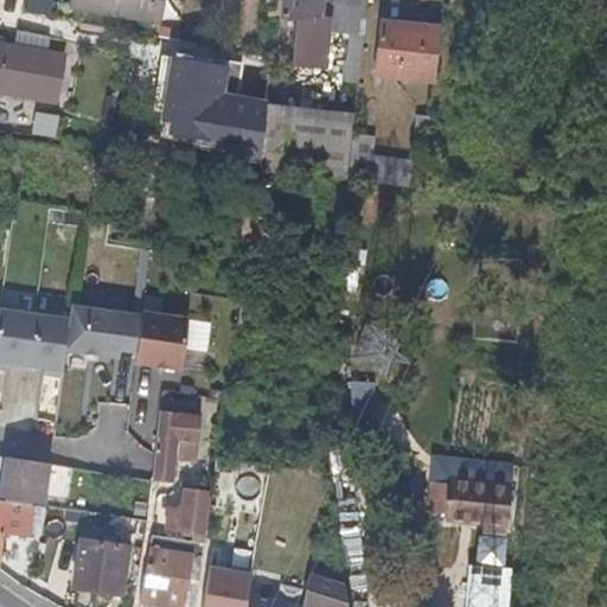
[(46,4),(33,0),(25,0),(23,14),(44,19),(46,4)]
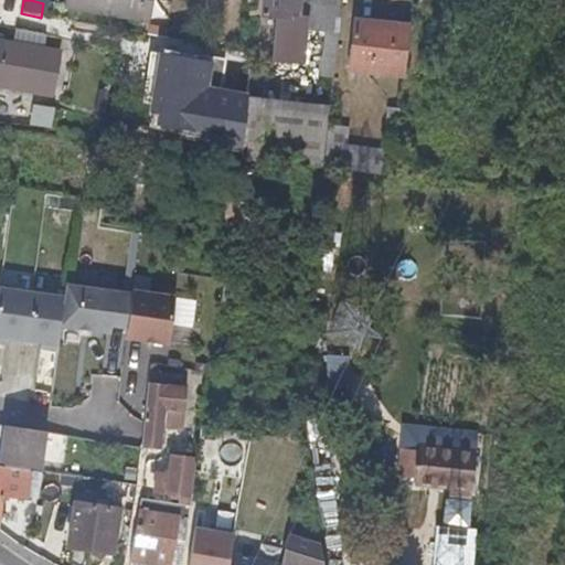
[(152,0),(65,0),(65,6),(150,19),(152,0)]
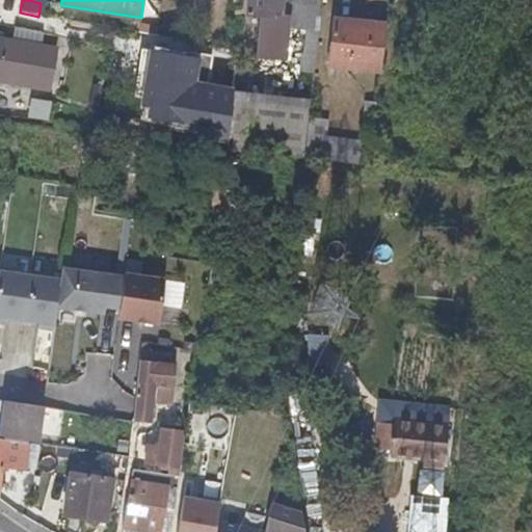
[(281,17),(283,0),(248,0),(247,12),(261,15),(270,17),(269,27),(269,37),(281,38),(282,25),(283,19),(281,17)]
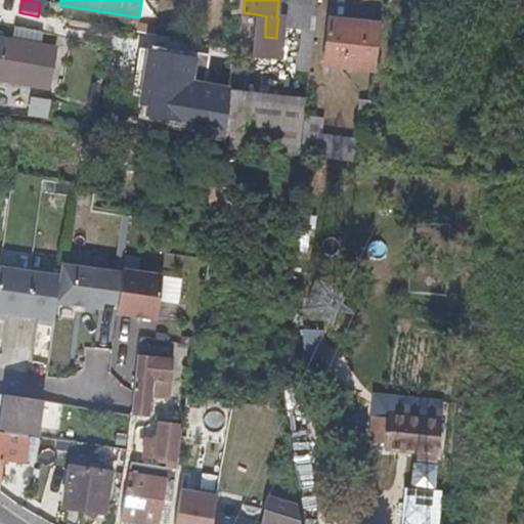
[(313,29),(315,0),(278,0),(276,16),(278,18),(277,25),(313,29)]
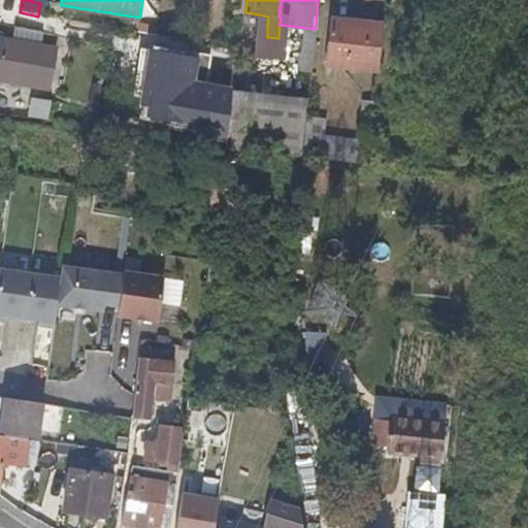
[(268,17),(259,14),(258,26),(263,27),(267,27),(268,17)]
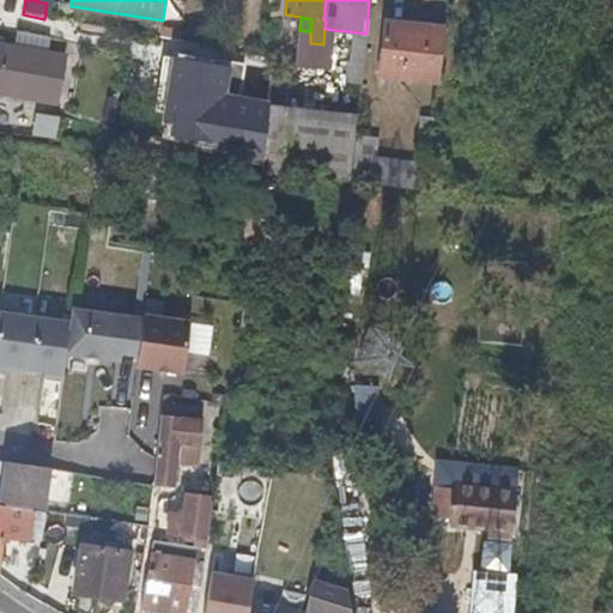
[(381,74),(439,80),(444,26),(386,20),(381,74)]
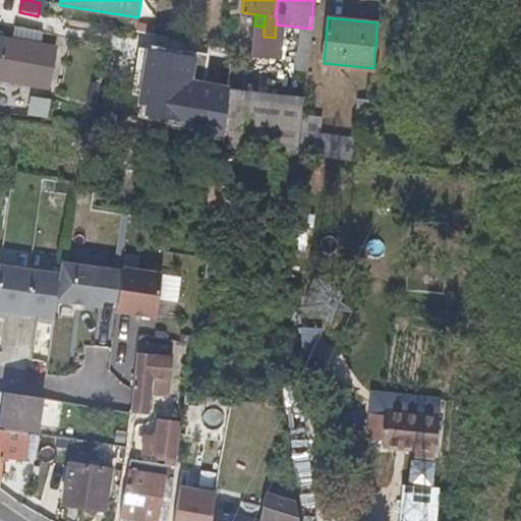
[(56,53),(0,43),(0,82),(49,90),(56,53)]
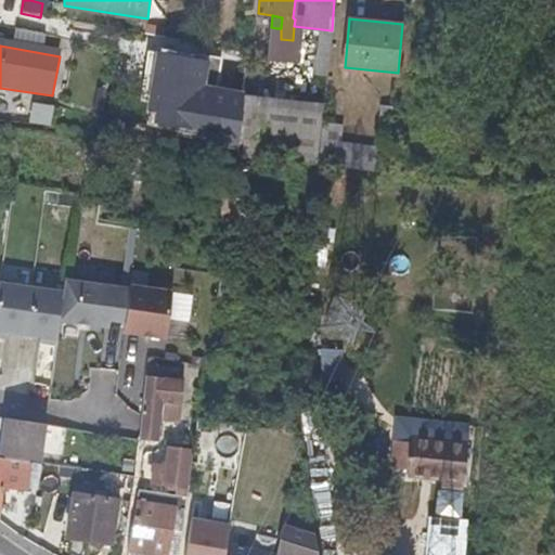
[(209,62),(180,59),(175,104),(152,102),(152,94),(132,92),(131,106),(157,110),(156,126),(236,131),(237,110),(205,106),(209,62)]
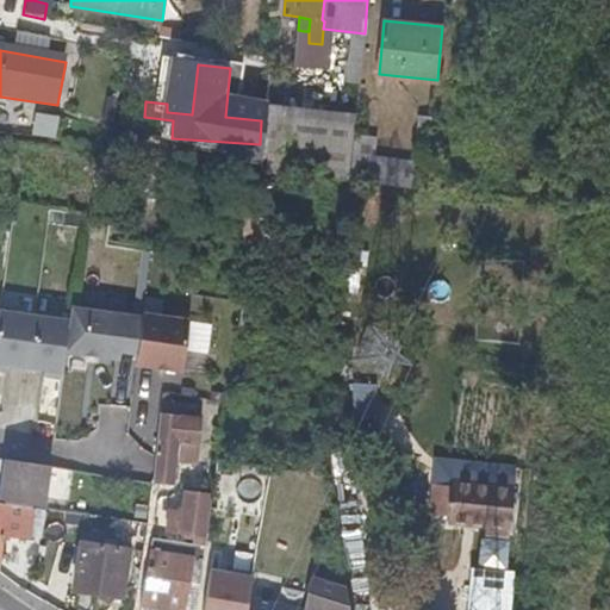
[(352,114),(356,114),(360,83),(346,82),(343,85),(330,83),(329,98),(341,99),(340,113),(352,114)]
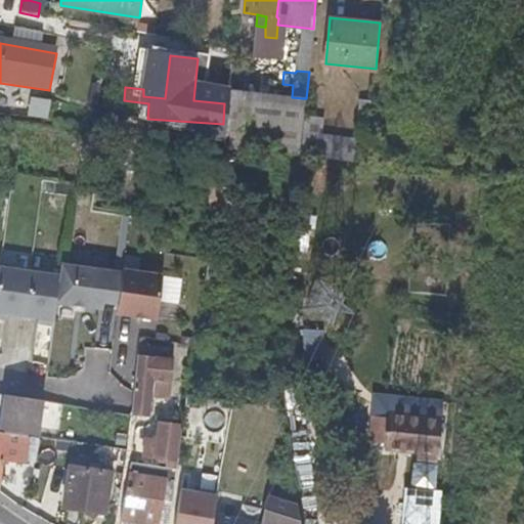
[(302,98),(292,97),(248,92),(242,146),(298,149),(302,98)]
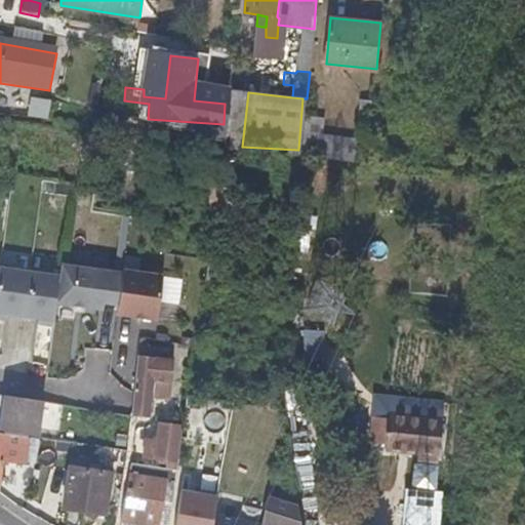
[(229,93),(226,125),(242,126),(244,95),(229,93)]
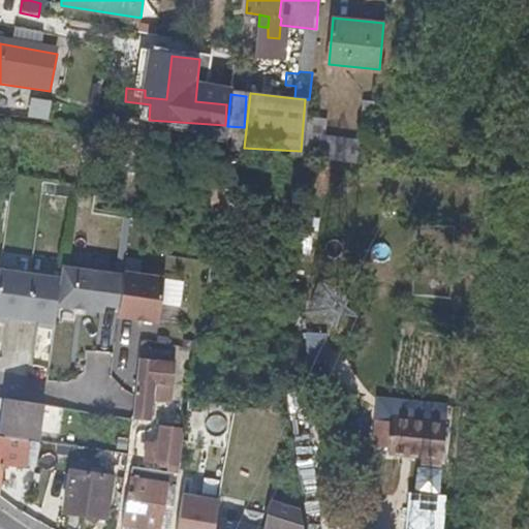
[(26,117),(48,119),(50,99),(28,96),(26,117)]
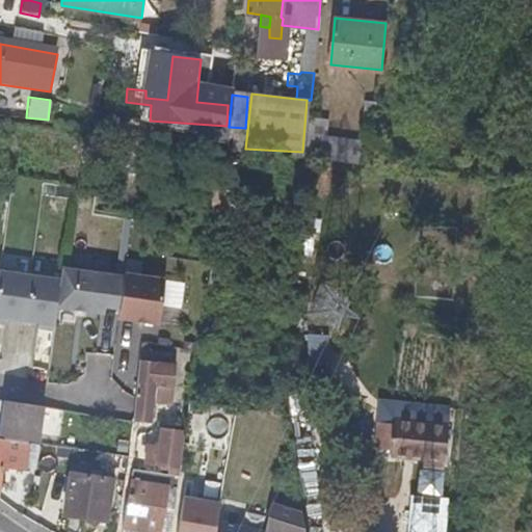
[(337,149),(336,162),(370,166),(375,125),(376,117),(363,116),(360,152),(337,149)]
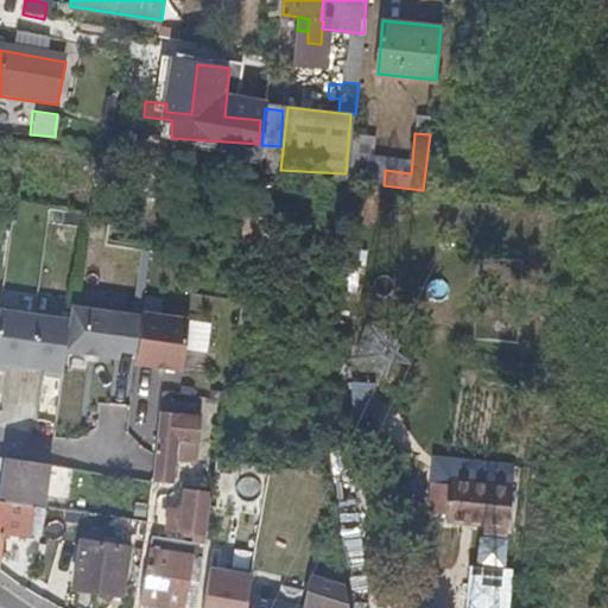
[(140,317),(70,304),(69,317),(64,348),(116,359),(118,349),(135,353),(140,317)]
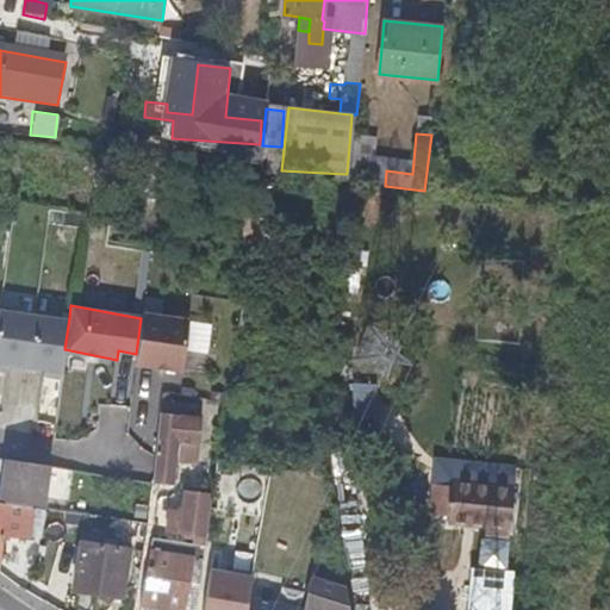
[(64,349),(69,318),(33,313),(0,309),(0,362),(10,363),(26,366),(44,368),(62,371),(64,349)]
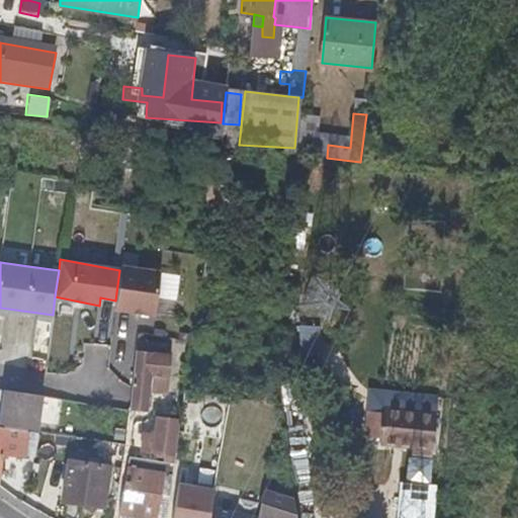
[(120,267),(119,270),(115,300),(114,310),(154,315),(160,272),(120,267)]
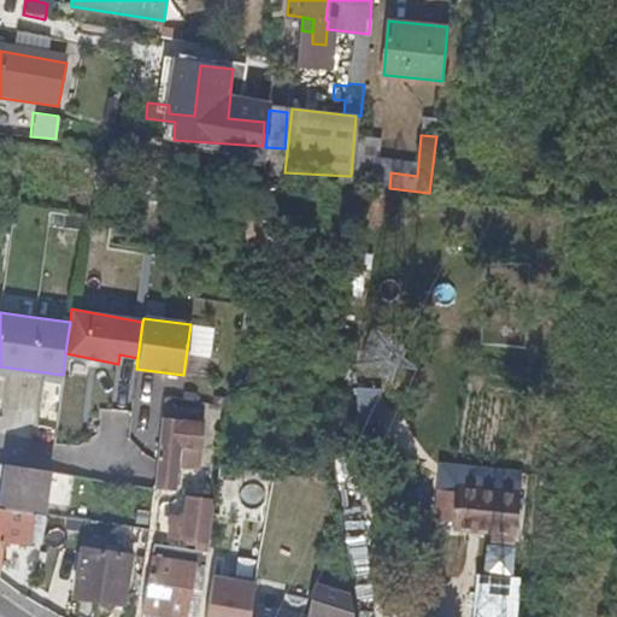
[(191,413),(164,410),(164,411),(162,422),(188,427),(191,413)]
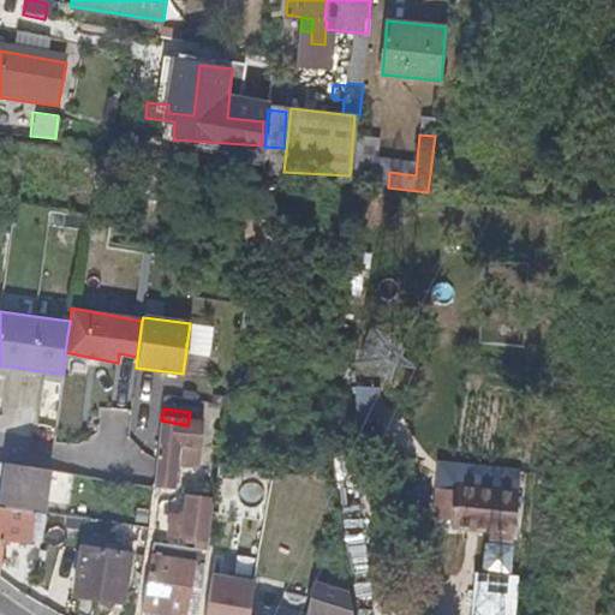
[(201,428),(187,425),(161,421),(151,485),(172,488),(174,466),(196,469),(201,428)]
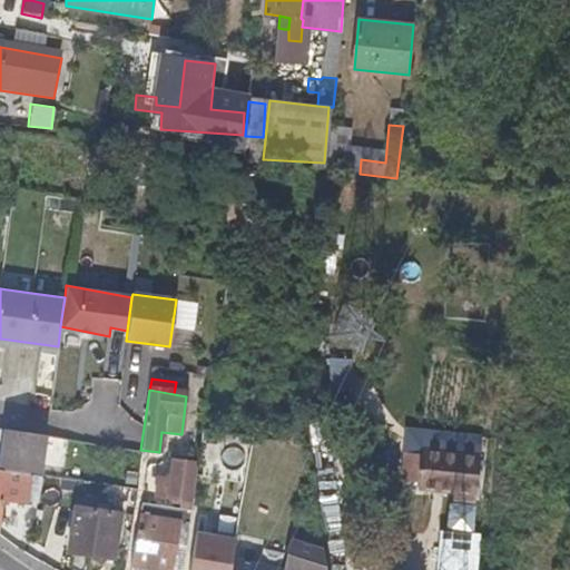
[(208,439),(210,428),(202,425),(199,436),(208,439)]
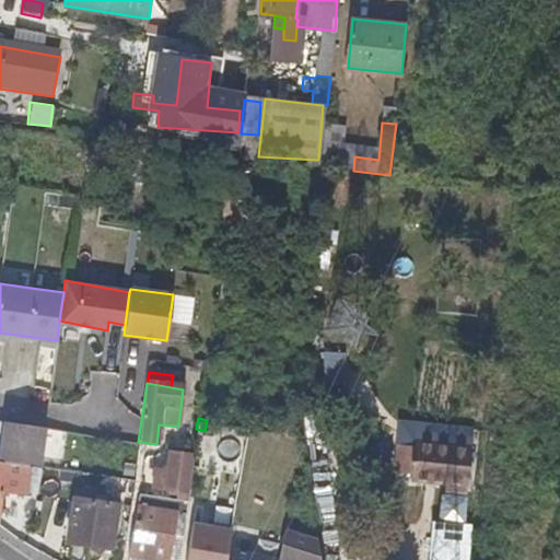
[(41,456),(76,459),(79,459),(79,457),(81,441),(43,435),(44,429),(4,421),(1,459),(22,463),(37,464),(39,465),(41,456)]
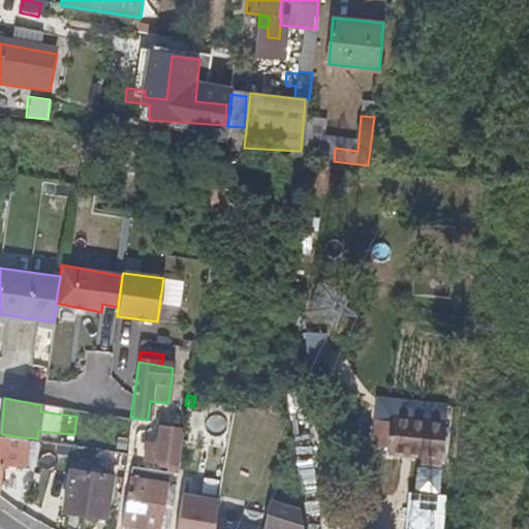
[(236,414),(193,407),(185,405),(181,427),(180,440),(239,449),(241,431),(234,431),(236,414)]
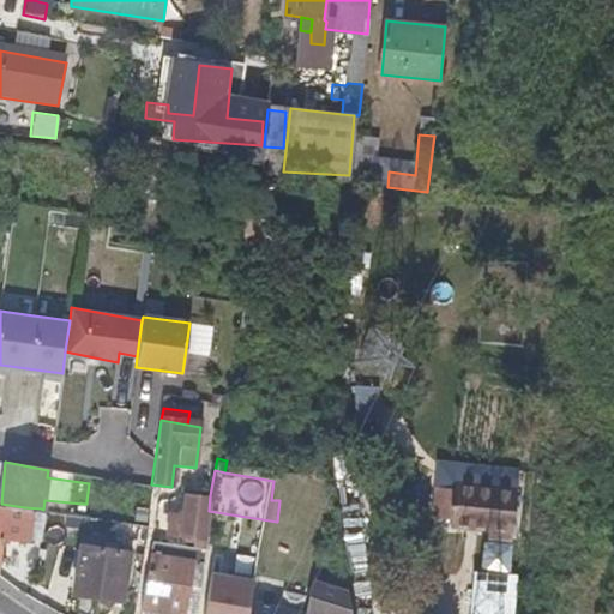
[(452,480),(449,510),(450,510),(450,515),(488,519),(512,523),(517,482),(453,474),(452,480)]
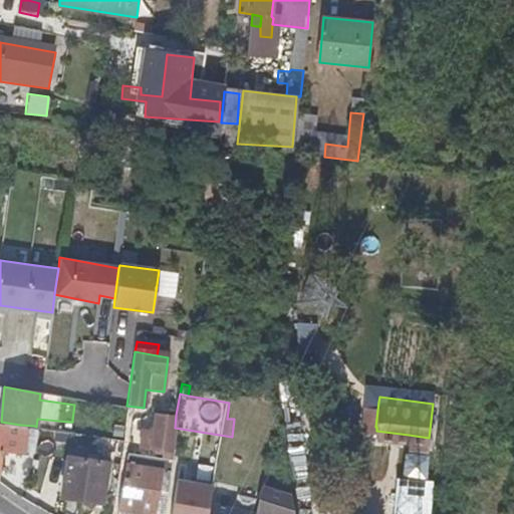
[(362,400),(362,399),(355,399),(353,424),(363,426),(375,427),(378,402),(362,400)]
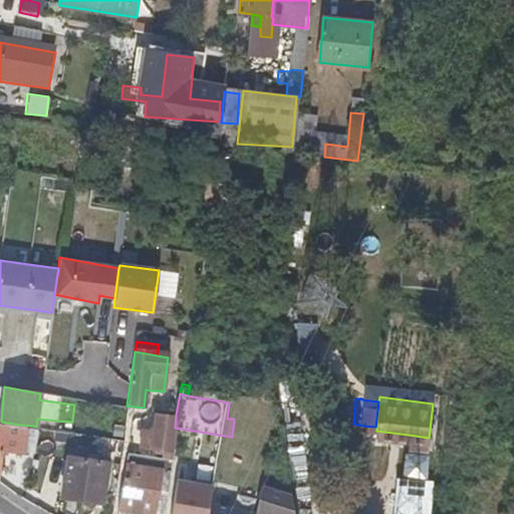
[(74,405),(72,420),(105,424),(107,408),(74,403),(74,405)]
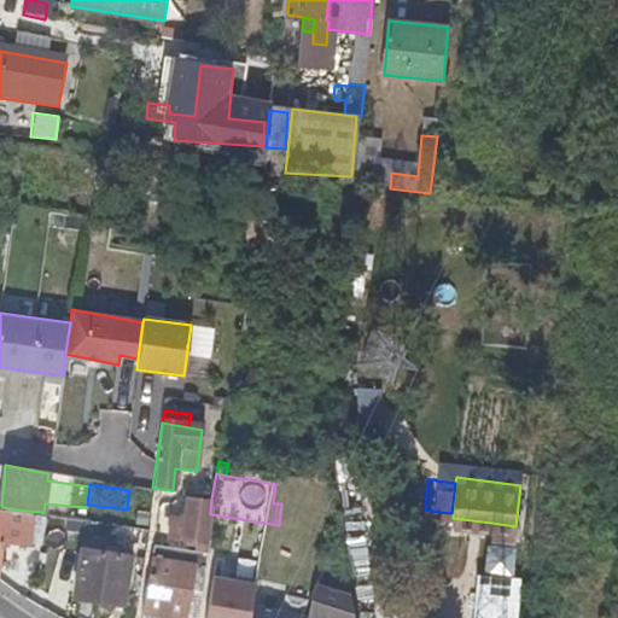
[(203,538),(209,499),(188,497),(185,517),(173,516),(170,534),(203,538)]
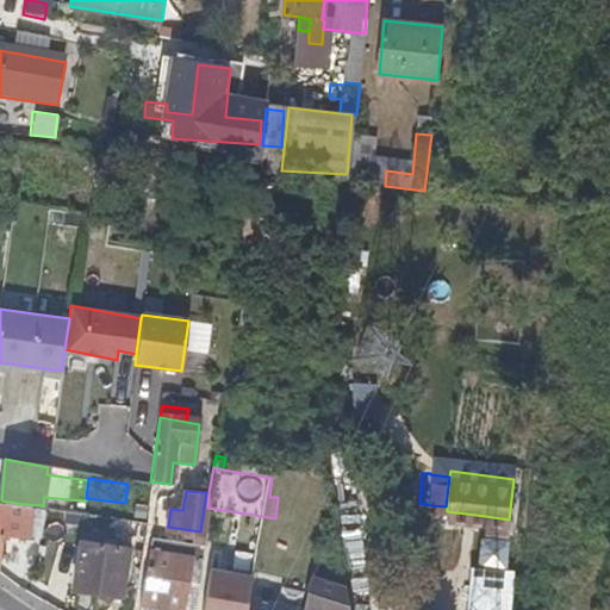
[(79,510),(81,510),(82,500),(44,497),(43,506),(79,510)]
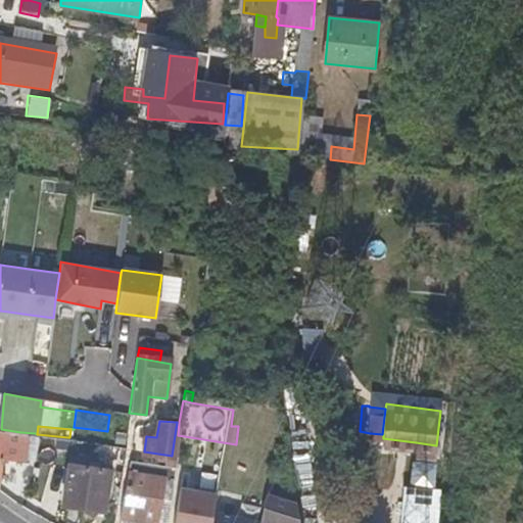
[(0,473),(2,458),(19,461),(20,434),(0,431),(0,473)]
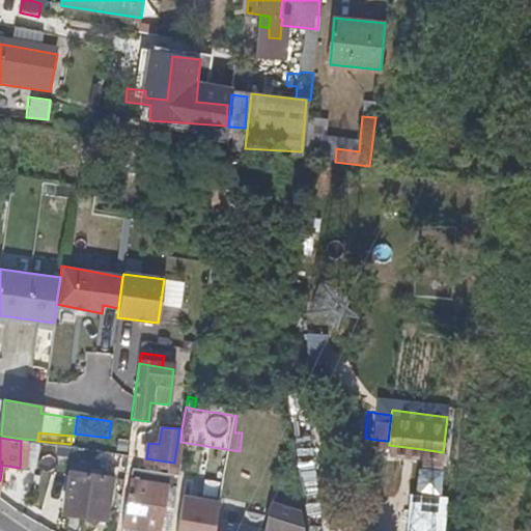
[(21,441),(20,468),(32,469),(35,440),(21,439),(21,441)]
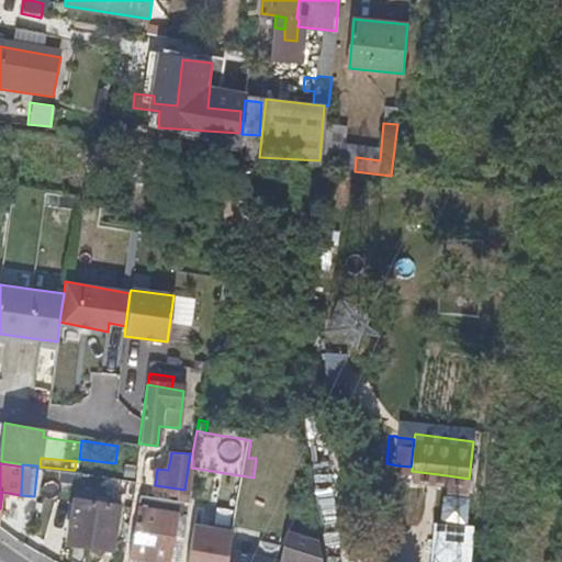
[(469,479),(447,475),(447,483),(468,485),(469,479)]
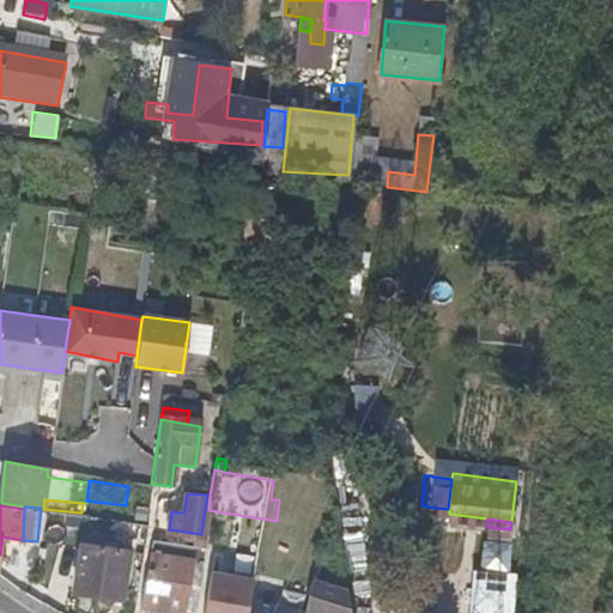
[(201,560),(204,547),(151,539),(150,553),(193,559),(201,560)]
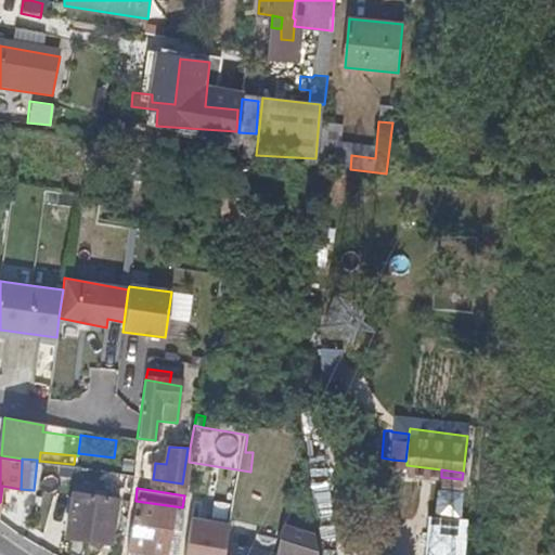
[(67,510),(65,536),(73,537),(110,540),(115,494),(69,489),(67,510)]
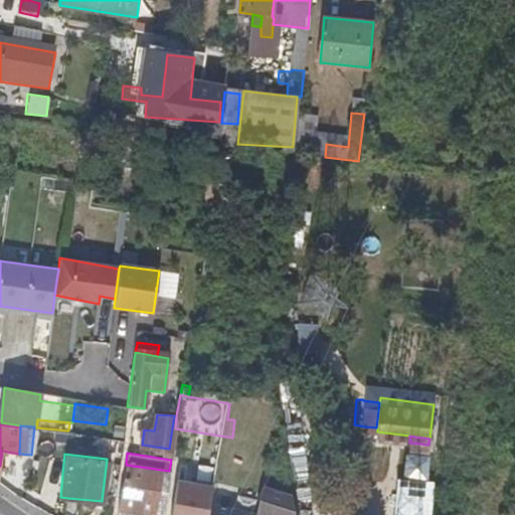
[(154,514),(162,470),(126,465),(121,493),(119,494),(116,511),(117,512),(116,514),(138,514),(142,514),(154,514)]
